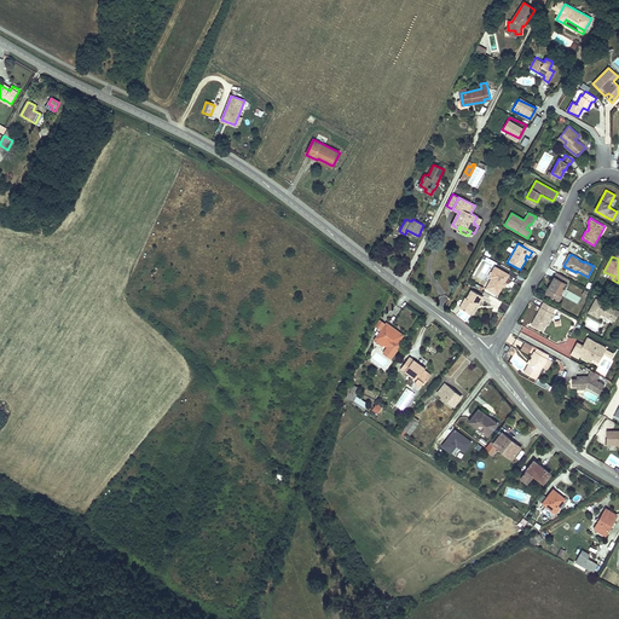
[(509,275),(495,266),(491,272),(495,275),(492,279),(487,288),(498,294),(502,285),(504,282),(509,275)]
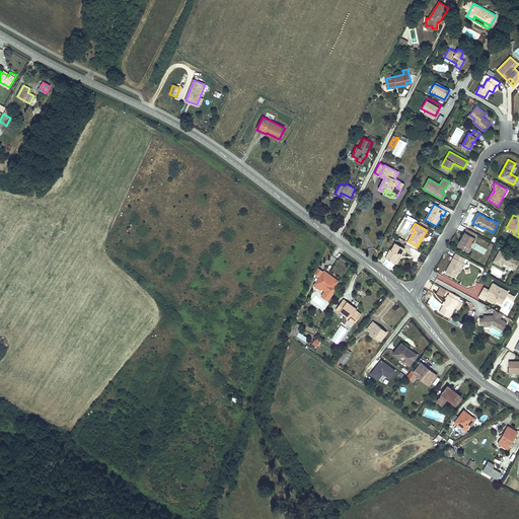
[(475,233),(467,228),(457,246),(468,253),(471,248),(469,247),(468,246),(475,233)]
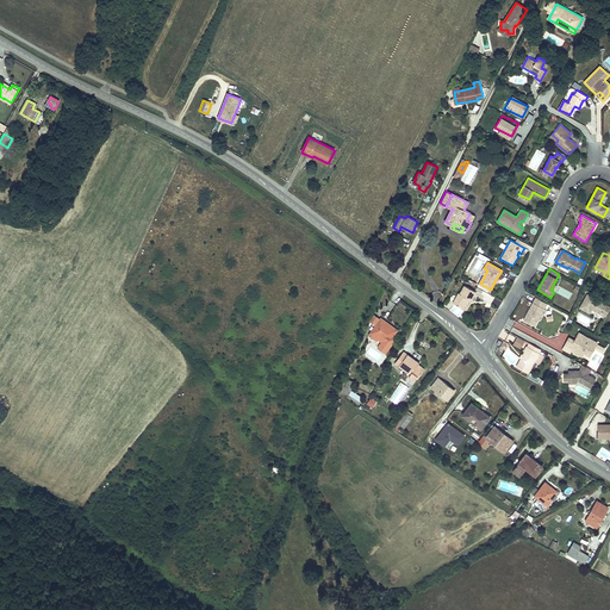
[(551,290),(552,291),(560,275),(559,274),(551,290)]
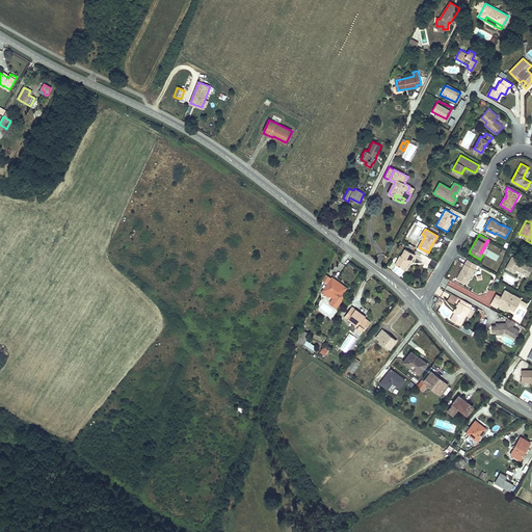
[(407,264),(407,263),(409,261),(411,262),(415,255),(405,249),(401,256),(396,265),(404,269),(407,264)]
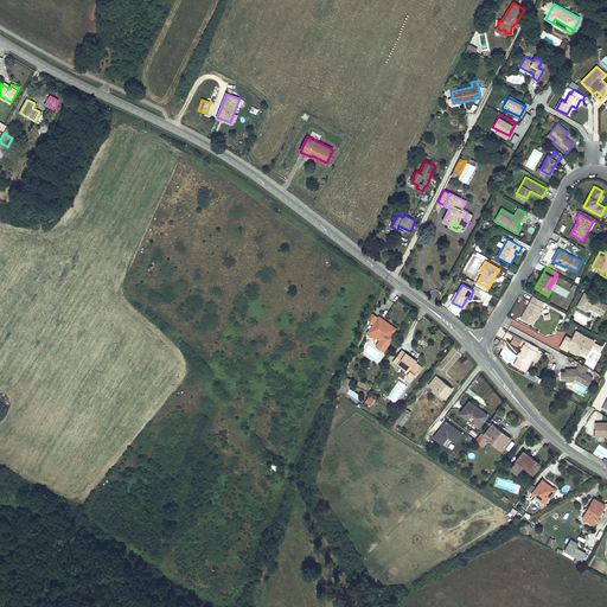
[(602,315),(606,307),(606,305),(585,293),(577,306),(587,312),(589,307),(602,315)]
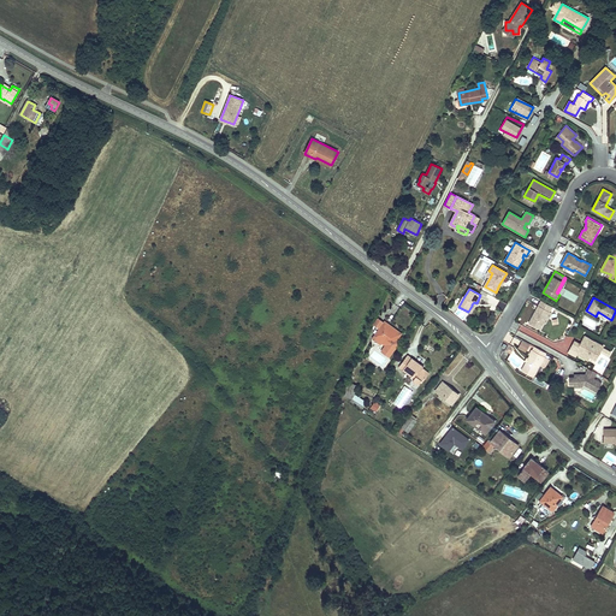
[(552,307),(542,301),(537,311),(538,312),(537,314),(535,313),(529,324),(540,330),(544,323),(549,312),(552,307)]
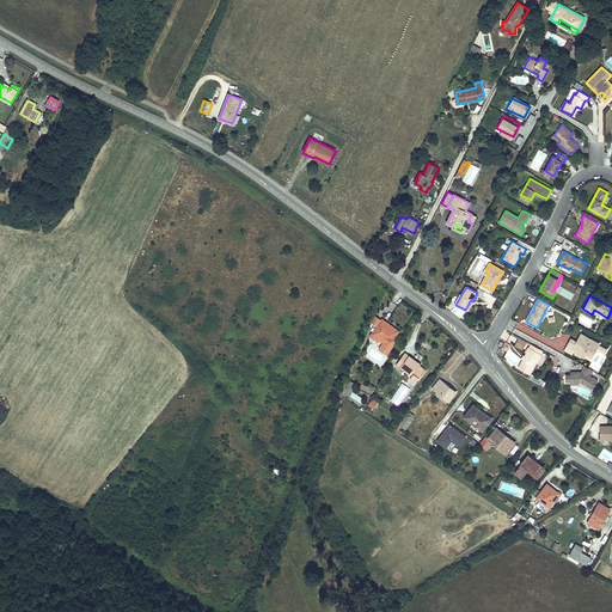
[(378,326),(381,320),(375,316),(371,322),(378,326)]
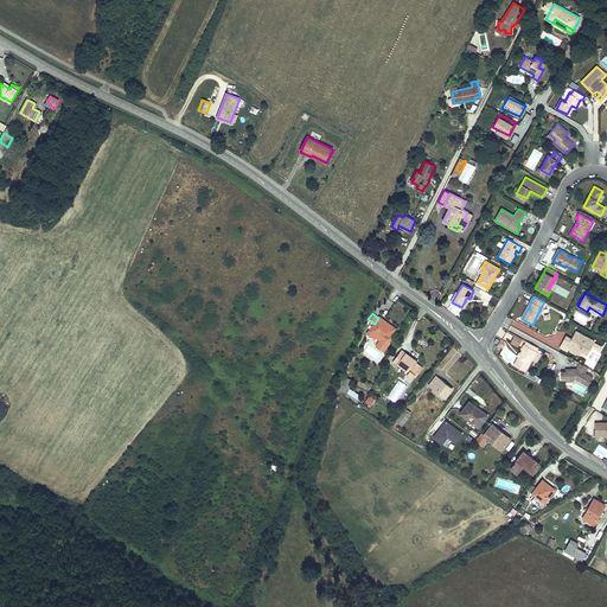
[(394,331),(385,325),(388,323),(379,317),(378,318),(375,324),(370,328),(378,334),(376,337),(381,340),(376,346),(383,351),(394,338),(390,336),(394,331)]
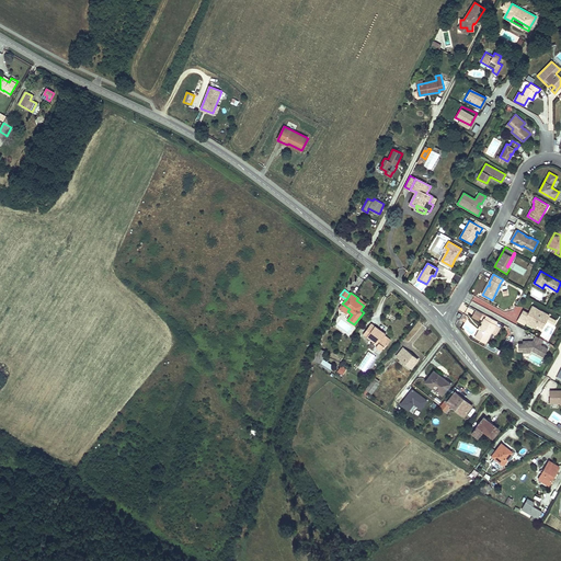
[(350,309),(342,304),(341,307),(339,309),(346,315),(347,311),(350,309)]
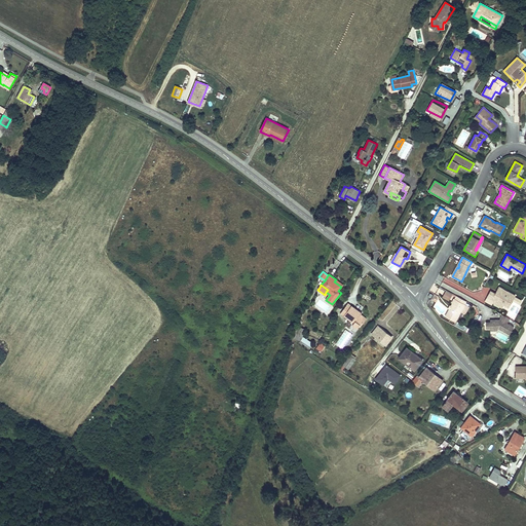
[(503,305),(509,308),(513,300),(515,297),(516,296),(508,292),(508,293),(503,291),(503,290),(499,287),(495,294),(490,291),(487,297),(493,301),(492,302),(501,307),(503,305)]
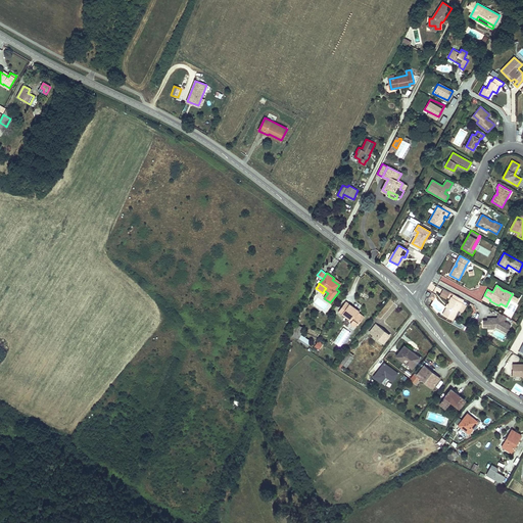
[(445,298),(449,292),(443,289),(440,295),(445,298)]
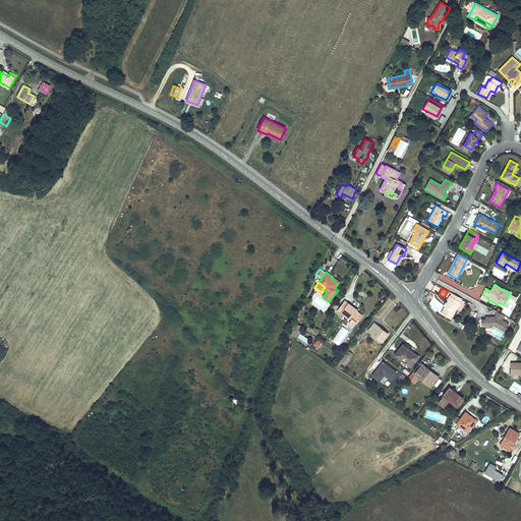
[(460,301),(462,298),(452,293),(441,313),(451,319),(457,308),(460,301)]
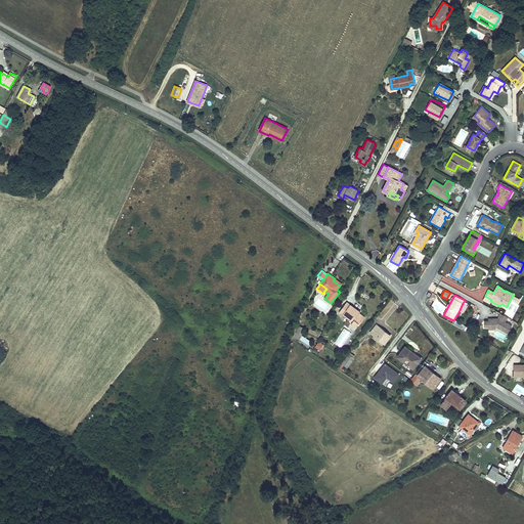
[(364,317),(359,313),(358,313),(357,312),(358,311),(350,305),(348,308),(344,305),(340,311),(353,321),(351,323),(356,326),(360,321),(361,322),(364,317)]
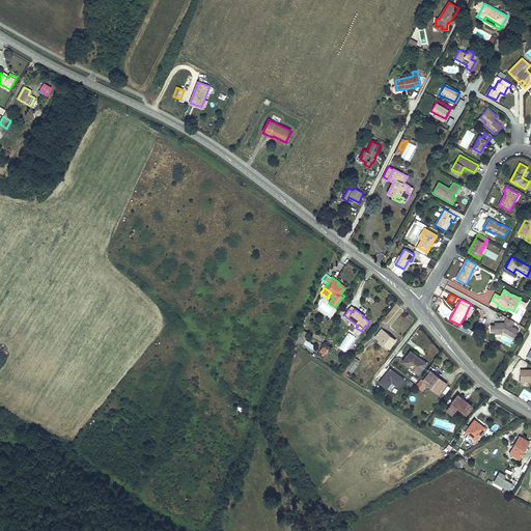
[(495,331),(501,331),(503,332),(514,338),(519,330),(512,327),(514,322),(507,317),(505,322),(505,324),(502,325),(502,324),(495,324),(495,326),(491,326),(491,332),(495,332),(495,331)]
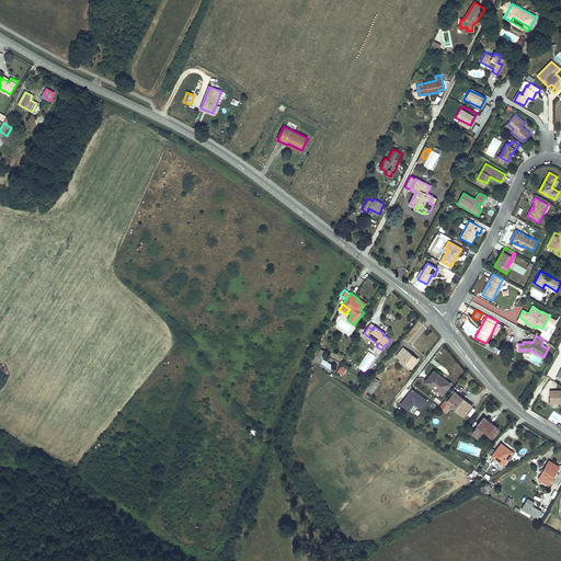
[(485,348),(499,353),(500,348),(488,344),(485,348)]
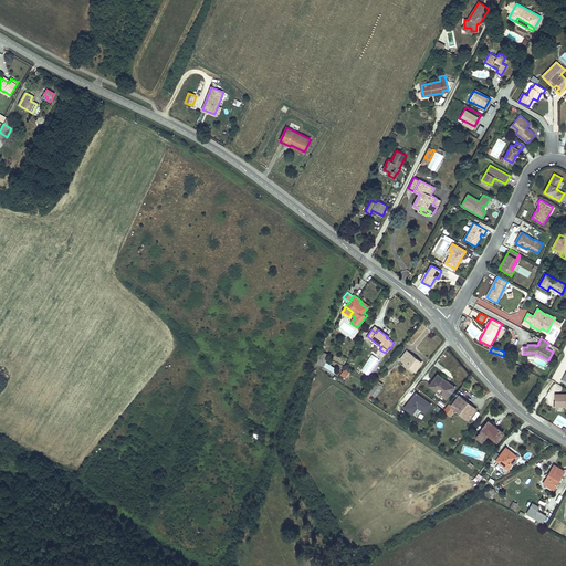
[(422,363),(407,350),(400,359),(404,363),(416,371),(422,363)]
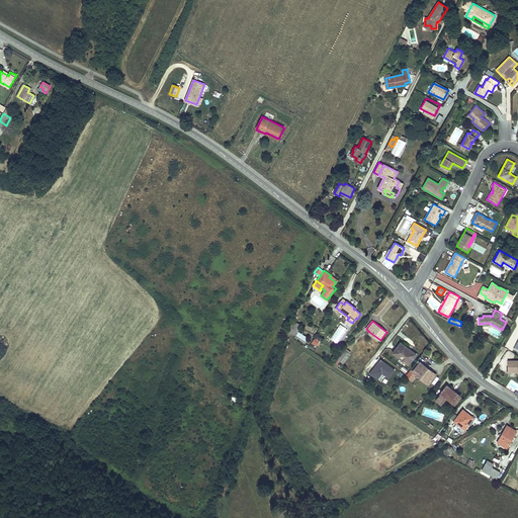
[(296,335),(300,325),(295,323),(291,333),(296,335)]
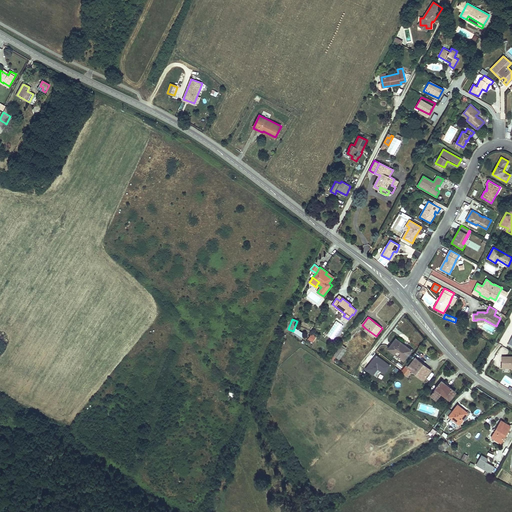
[(304,334),(295,328),(293,331),(303,337),(304,334)]
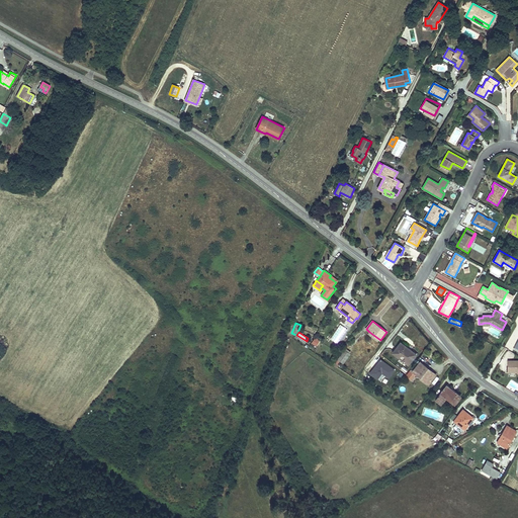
[(380,340),(369,332),(367,334),(378,342),(380,340)]
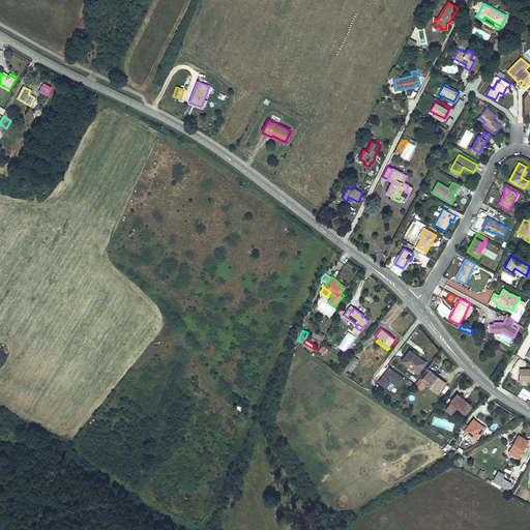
[(314,349),(303,343),(301,345),(307,349),(313,351),(314,349)]
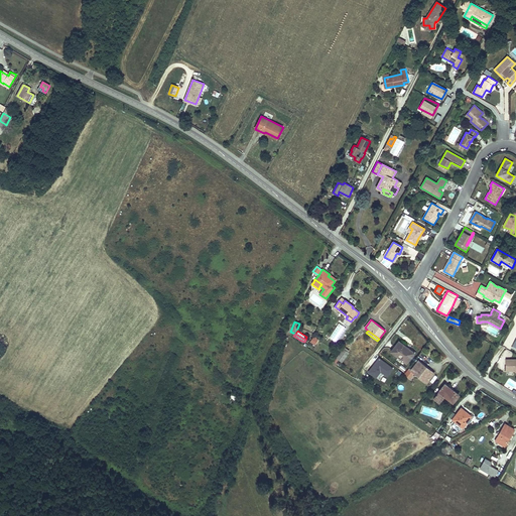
[(413,354),(407,349),(408,348),(399,342),(391,351),(406,363),(413,354)]
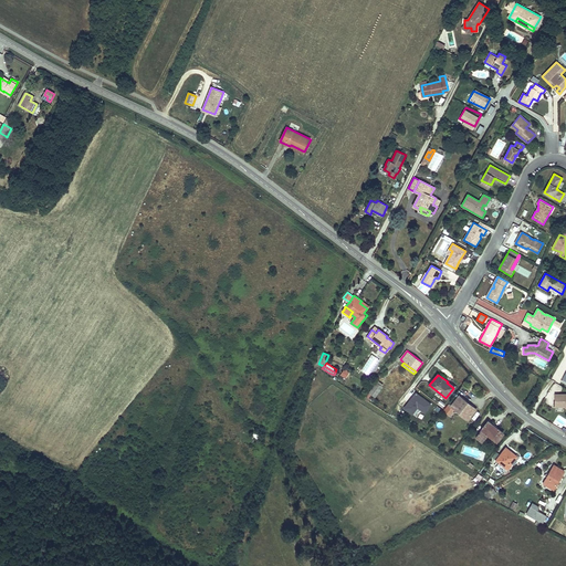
[(375,397),(383,387),(377,381),(369,392),(370,394),(375,397)]
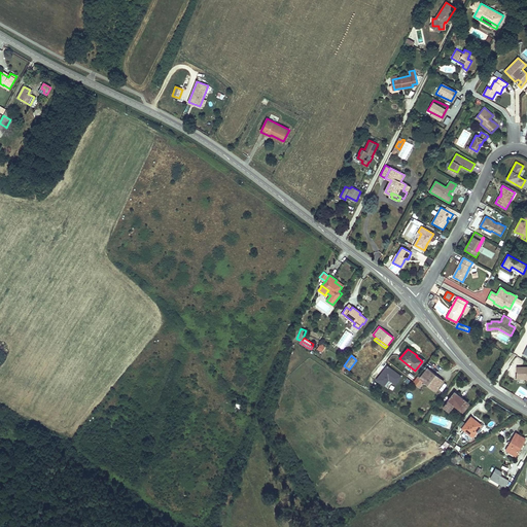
[(387,365),(377,380),(384,386),(389,379),(395,384),(401,377),(387,365)]
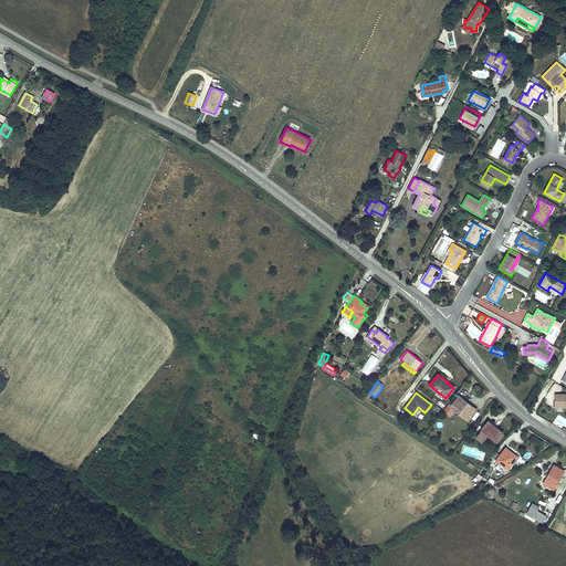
[(555,407),(564,407),(565,407),(565,394),(555,394),(555,407)]
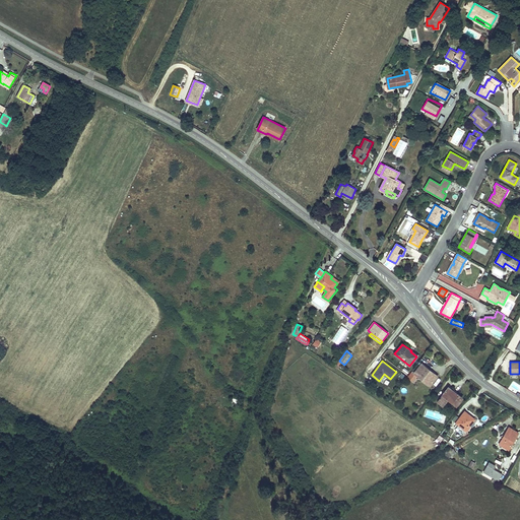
[(437,377),(432,373),(433,372),(425,366),(425,367),(421,365),(414,373),(417,376),(431,386),(437,377)]
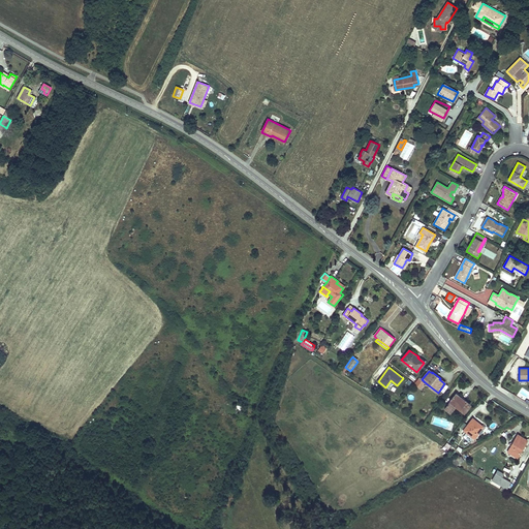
[(421,389),(425,382),(422,379),(419,378),(414,383),(421,389)]
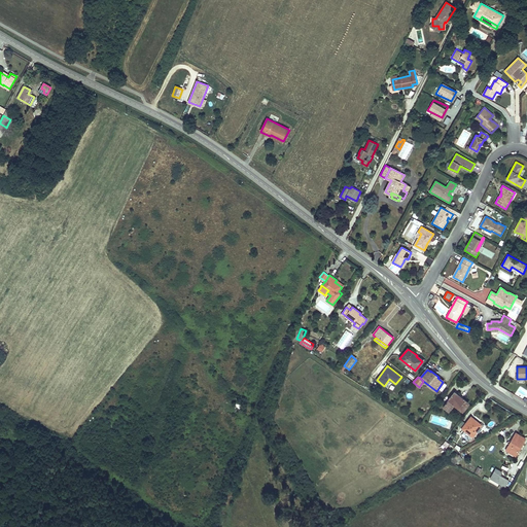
[(468,403),(461,397),(460,398),(459,397),(460,396),(455,392),(444,407),(450,412),(455,405),(462,411),(468,403)]
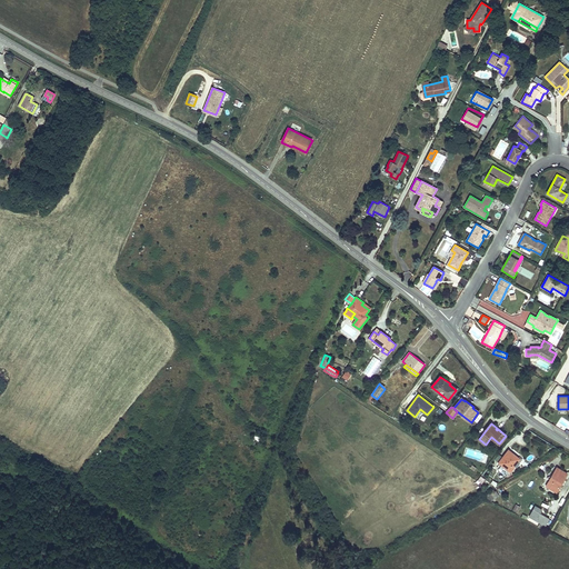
[(512,466),(517,459),(516,458),(517,457),(509,450),(499,462),(501,465),(498,469),(507,477),(513,467),(512,466)]
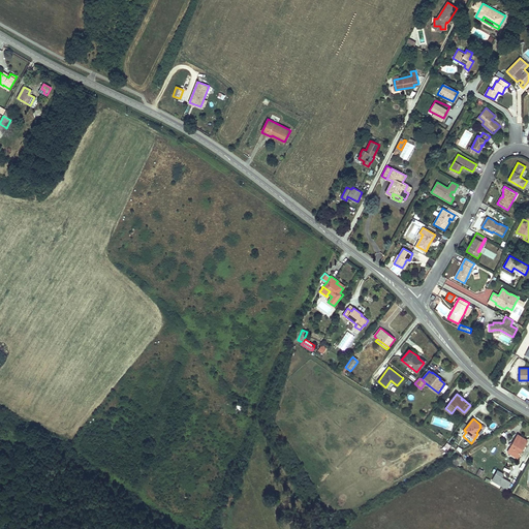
[(518,457),(527,440),(518,435),(514,443),(515,444),(514,446),(511,445),(508,452),(518,457)]
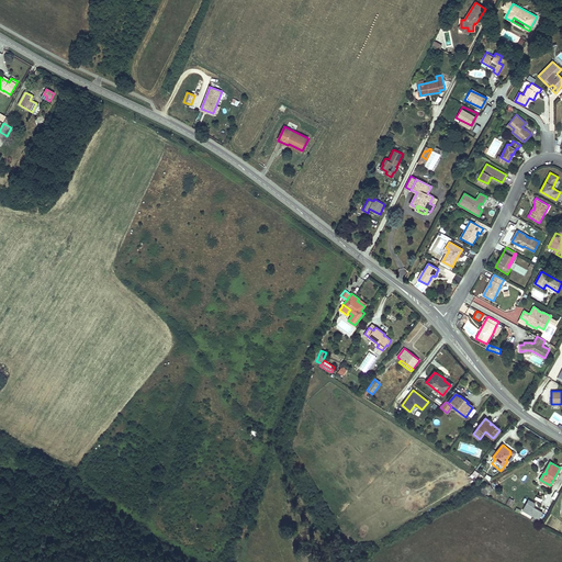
[(485,495),(493,490),(490,484),(489,485),(480,492),(485,495)]
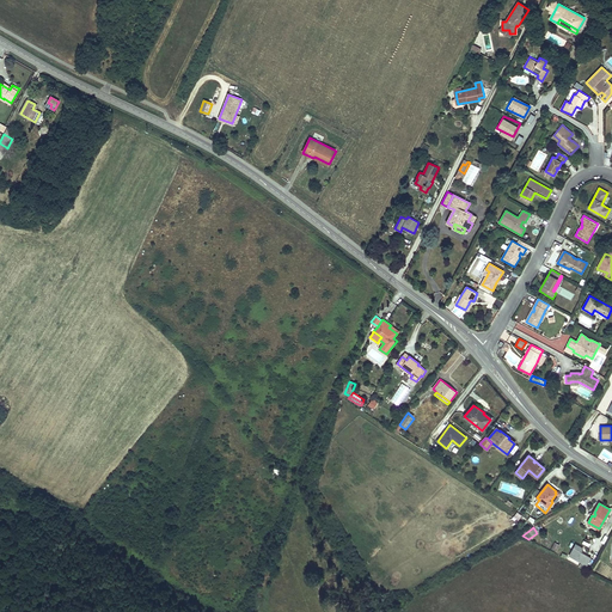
[(591,557),(581,551),(583,549),(576,544),(569,556),(581,562),(587,565),(591,557)]
